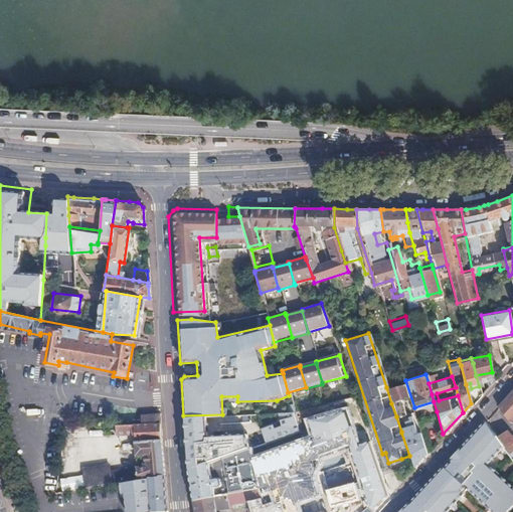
[(407,395),(403,383),(386,387),(391,403),(396,416),(404,414),(400,398),(407,395)]
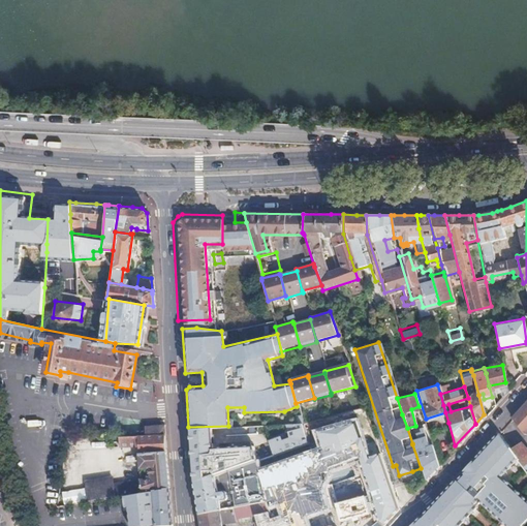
[(526,398),(525,401),(509,416),(520,431),(526,428),(526,398)]
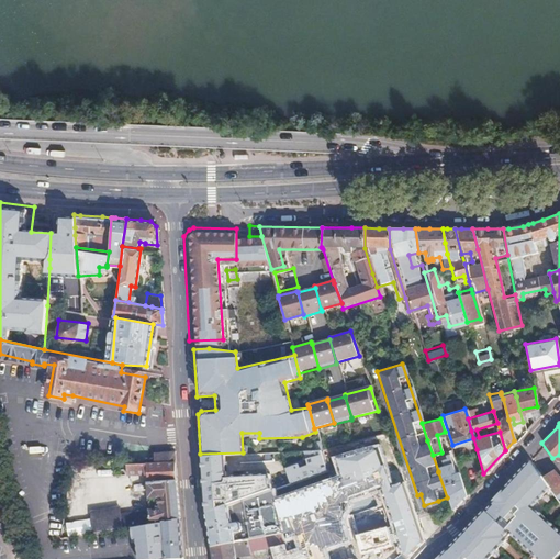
[(326,470),(321,450),(303,450),(310,476),(326,470)]
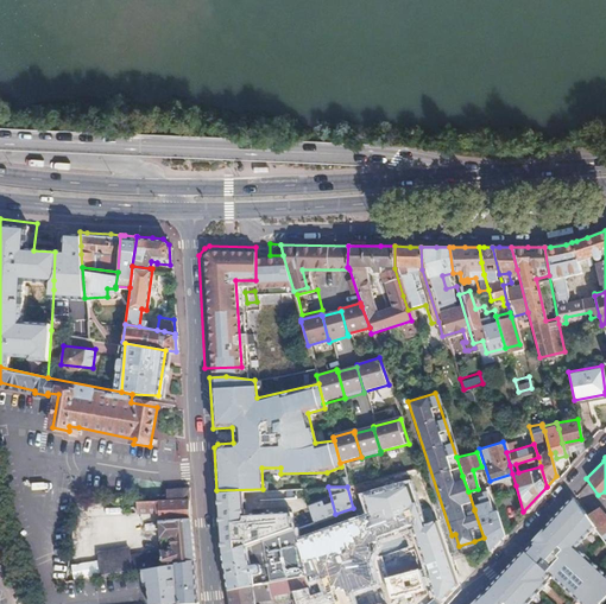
[(188,500),(187,488),(165,489),(165,500),(188,500)]
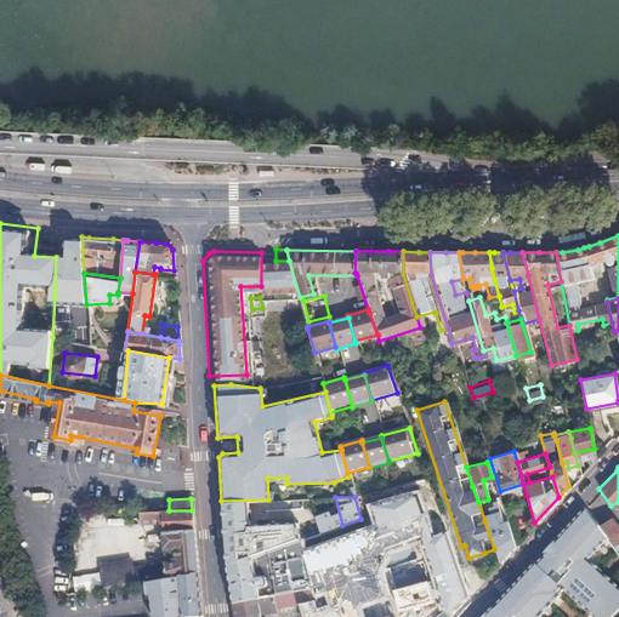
[(310,512),(310,498),(280,500),(268,500),(260,500),(261,513),(310,512)]
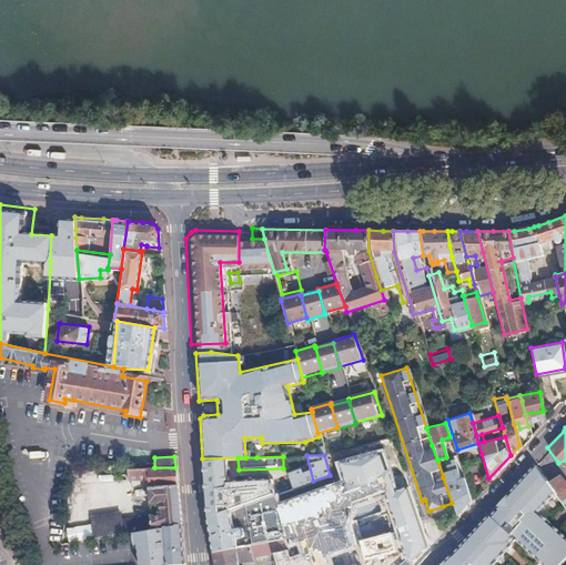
[(470,498),(463,476),(458,477),(453,460),(450,461),(452,466),(447,467),(450,474),(443,476),(443,477),(452,503),(455,514),(470,498)]
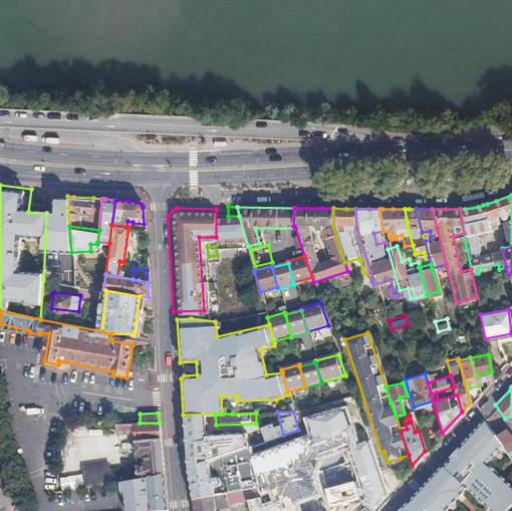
[(511,485),(483,459),(499,442),(494,435),(484,420),(398,510),(441,510),(465,484),(494,510),(502,510),(511,501),(511,485)]
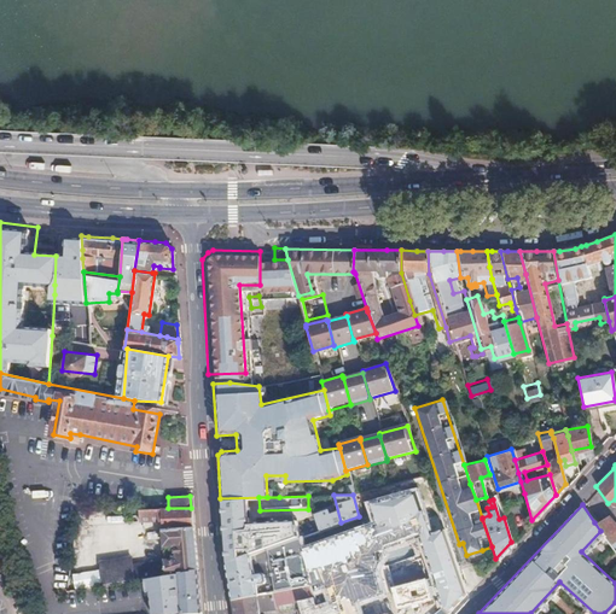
[(249,537),(247,506),(221,507),(221,518),(224,550),(225,562),(298,537),(318,531),(315,522),(272,533),(249,537)]
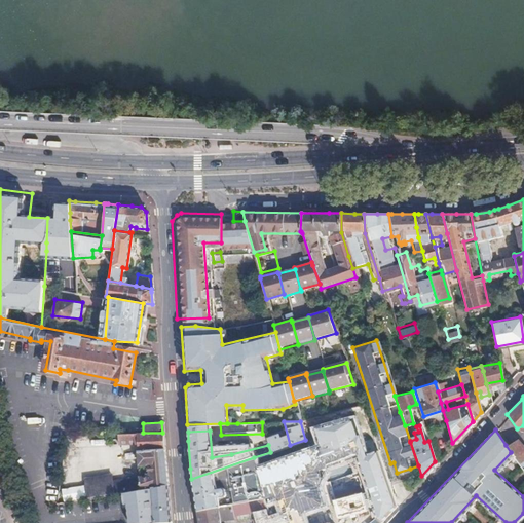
[(166,486),(162,433),(143,433),(116,433),(116,443),(136,442),(137,468),(136,469),(137,490),(166,486)]
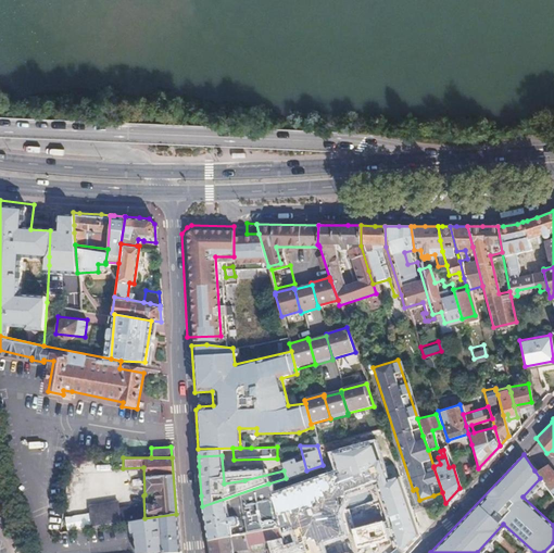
[(553,467),(549,460),(534,470),(540,478),(553,497),(553,467)]
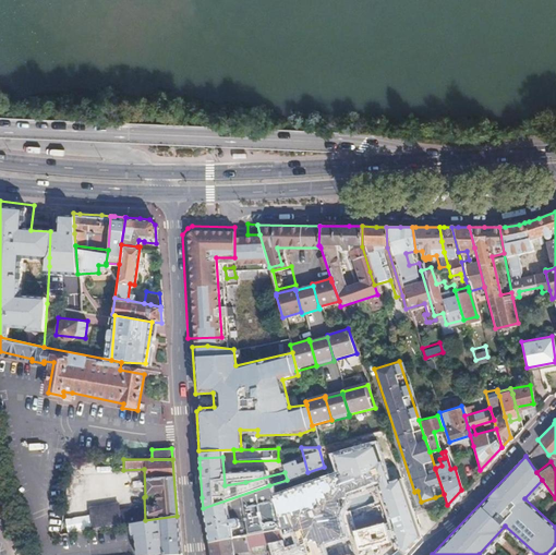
[(261,508),(266,507),(269,519),(277,518),(269,485),(203,508),(208,541),(261,532),(260,523),(244,526),(244,520),(256,516),(257,517),(262,516),(261,508)]
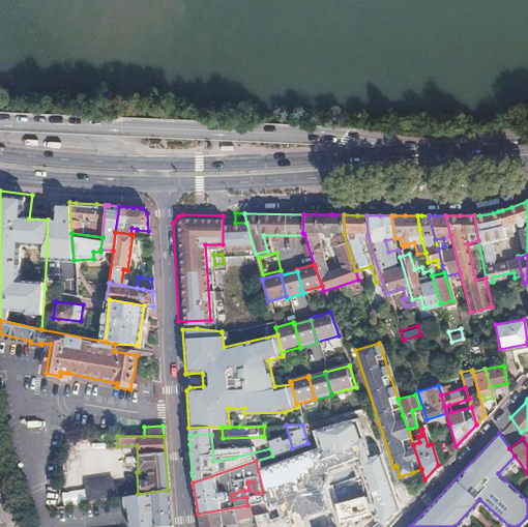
[(389,484),(385,470),(377,473),(381,486),(389,484)]
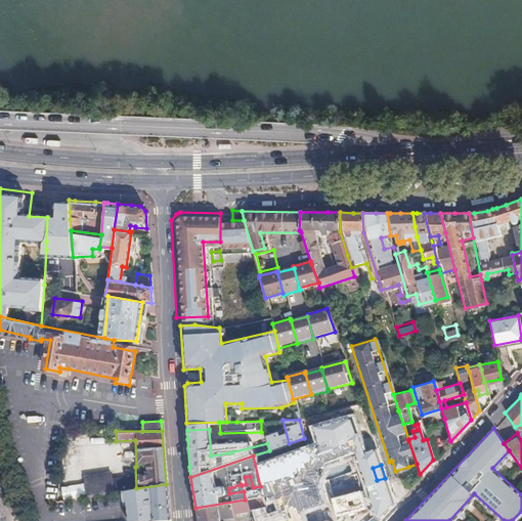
[(397,478),(410,474),(408,467),(395,471),(397,478)]
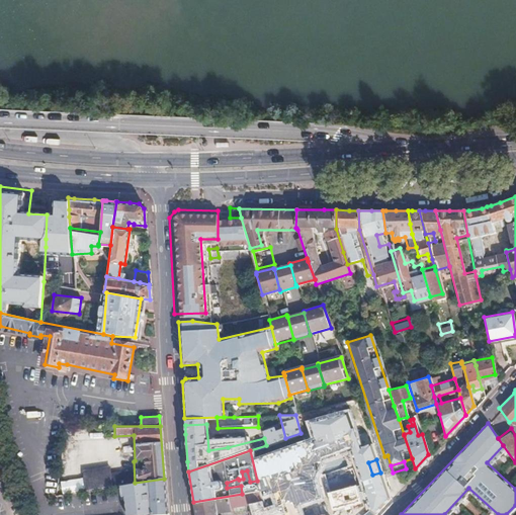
[(109,462),(81,468),(86,490),(113,484),(109,462)]
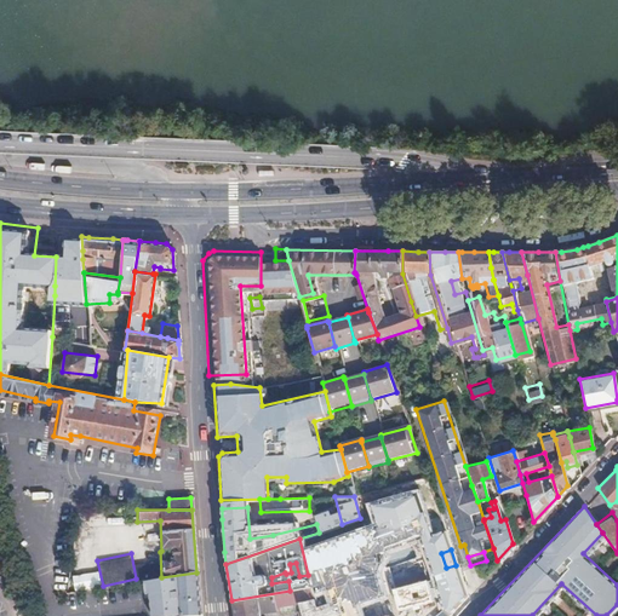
[(59,565),(57,588),(69,589),(72,566),(59,565)]
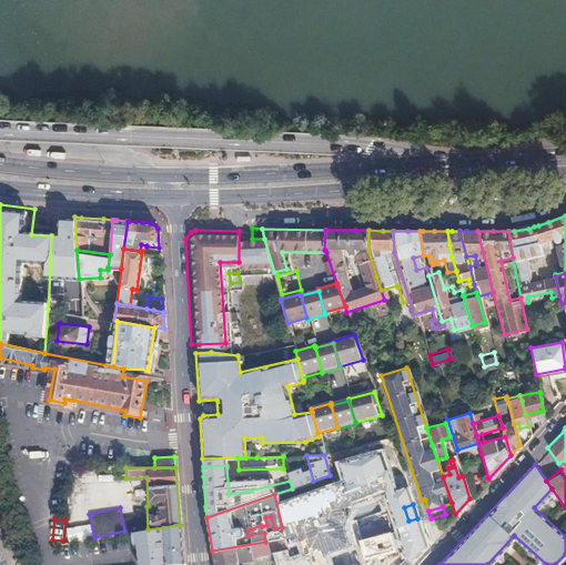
[(67,538),(92,536),(90,522),(66,524),(67,538)]
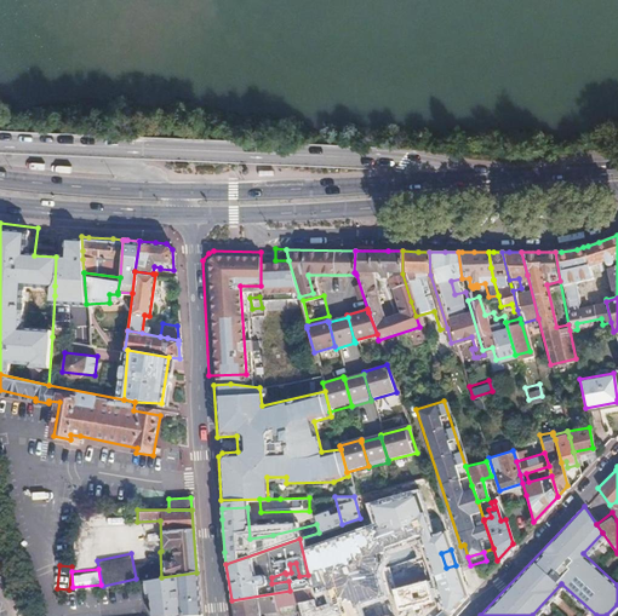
[(199,615),(196,585),(196,573),(161,577),(158,577),(153,579),(155,615),(177,614),(177,615),(199,615)]
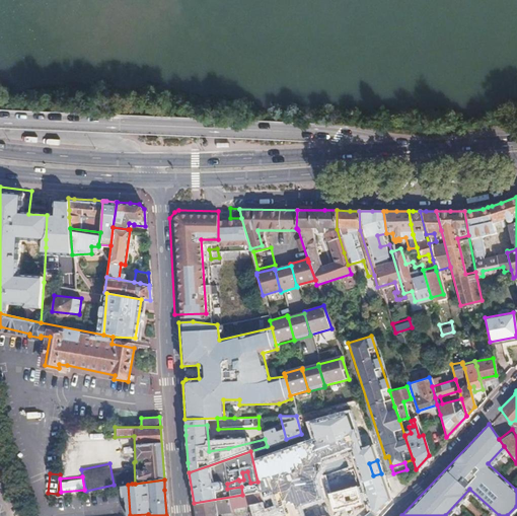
[(334,515),(351,515),(368,511),(360,484),(327,495),(334,515)]
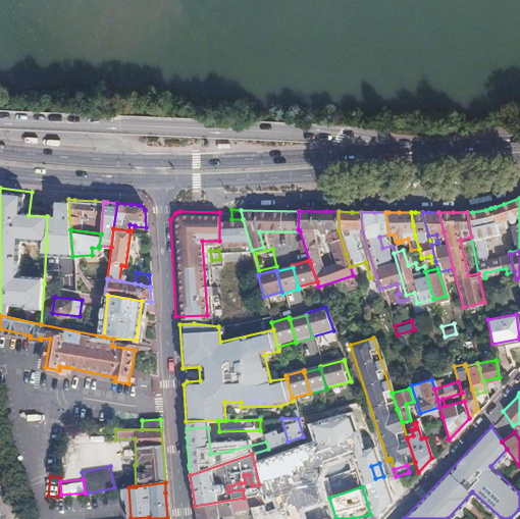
[(392,501),(386,486),(377,488),(383,509),(392,501)]
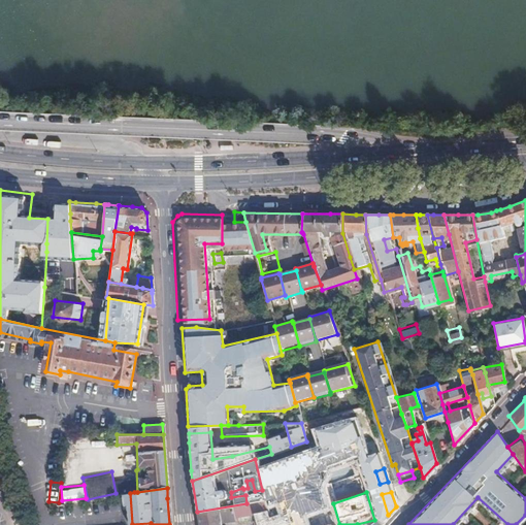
[(267,511),(265,500),(247,503),(197,512),(198,524),(219,524),(219,523),(234,521),(233,517),(237,516),(253,513),(267,511)]
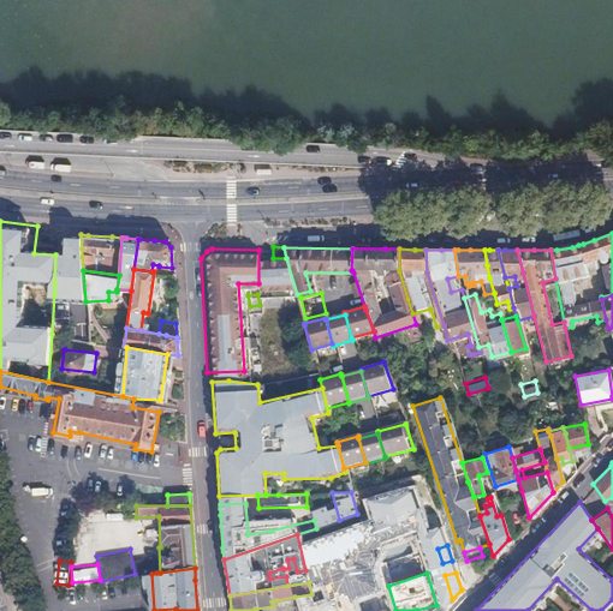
[(351,610),(341,583),(328,588),(337,610),(338,610),(351,610)]
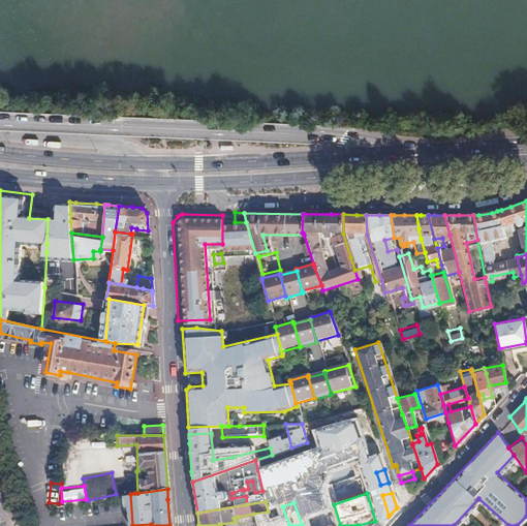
[(259,525),(271,524),(268,512),(253,514),(255,525),(259,525)]
